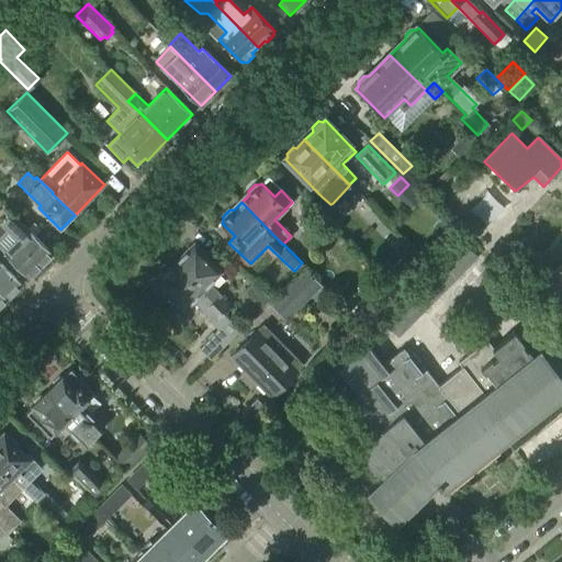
[(482,209),(472,217),(484,229),(493,220),(482,209)]
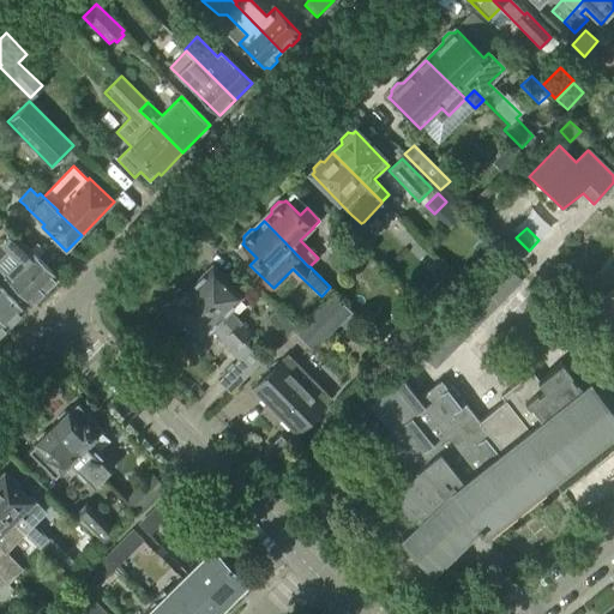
[(58,278),(13,232),(0,245),(0,264),(13,252),(20,260),(5,276),(32,304),(58,278)]
